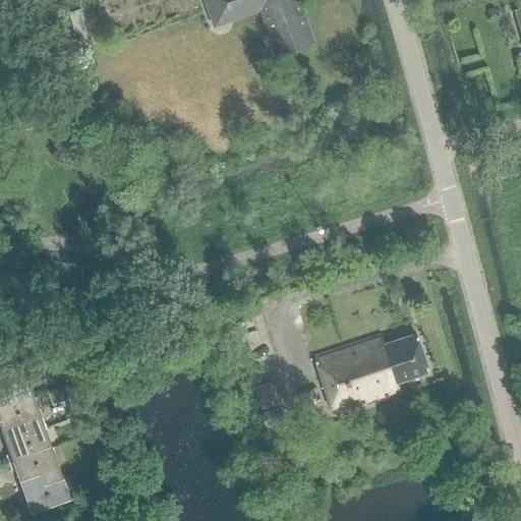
[(201,0),(213,29),(257,12),(274,58),(314,44),(299,0),(201,0)]
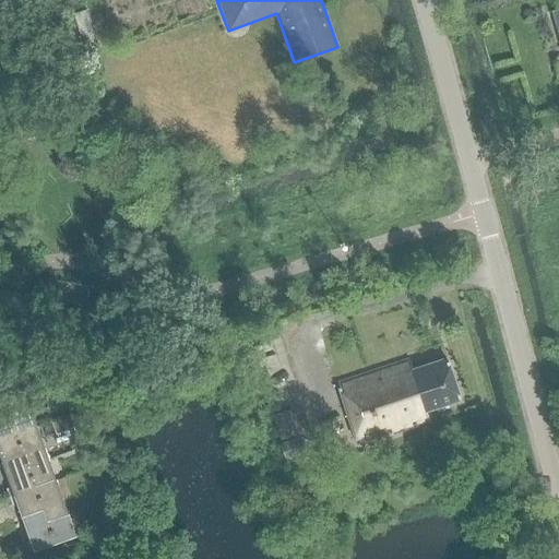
[(425,412),(459,401),(445,359),(412,370),(408,359),(335,384),(356,447),(429,423),(425,412)]
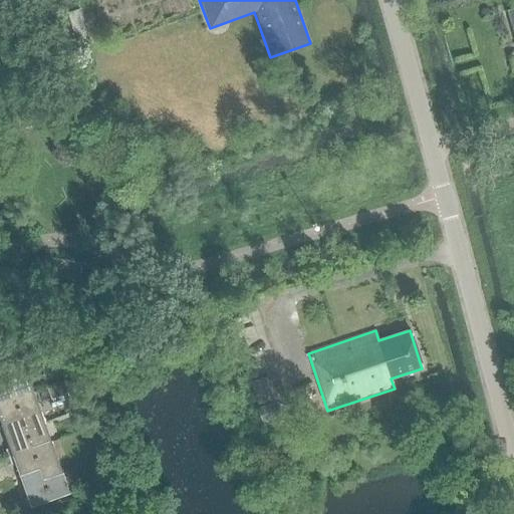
[(0,404),(33,393),(25,372),(0,381),(0,404)]
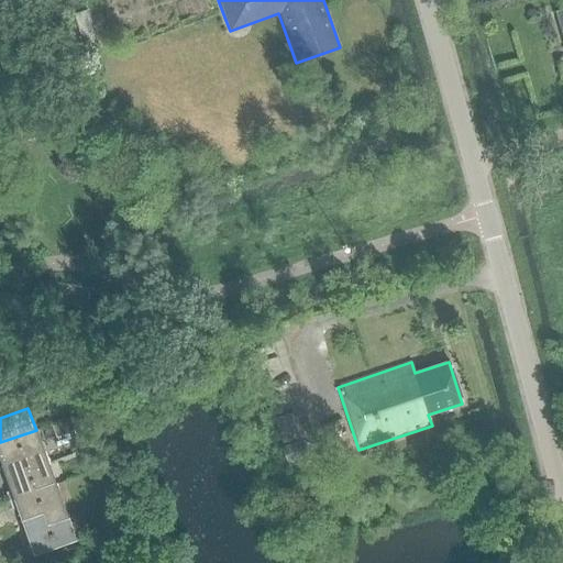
[(0,466),(23,460),(28,472),(48,464),(36,430),(0,442),(0,466)]
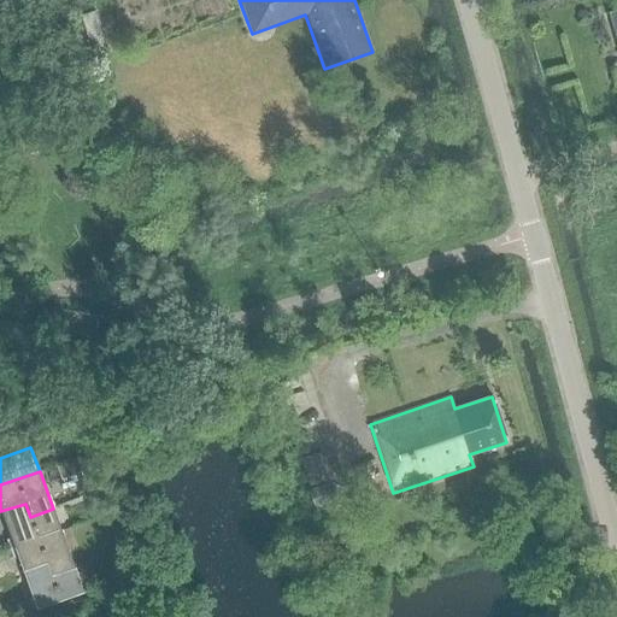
[(315,488),(310,491),(315,506),(336,500),(336,498),(331,483),(315,488)]
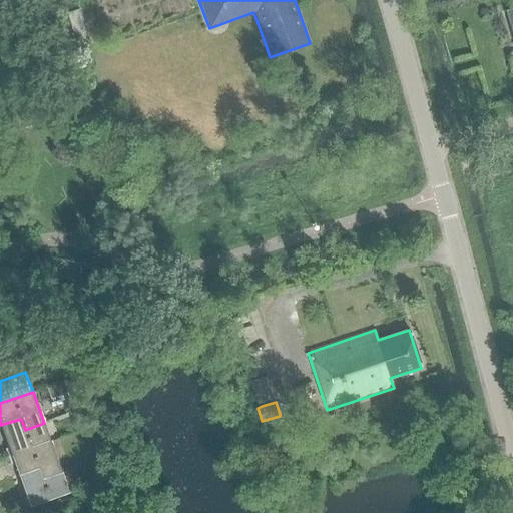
[(4,449),(7,458),(51,442),(44,423),(25,430),(21,419),(0,425),(0,426),(8,448),(4,449)]
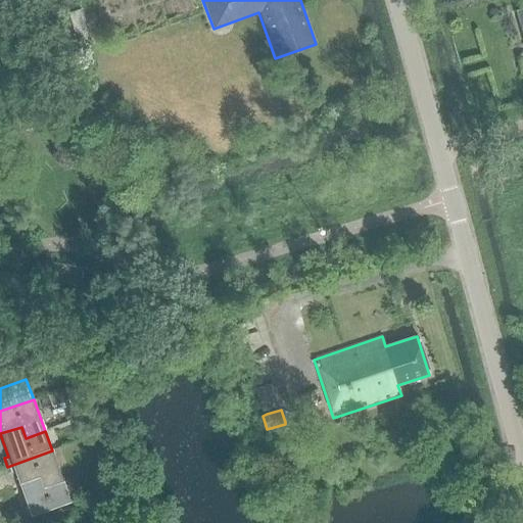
[(44,488),(62,481),(52,450),(7,467),(10,474),(13,473),(17,484),(40,477),(44,488)]
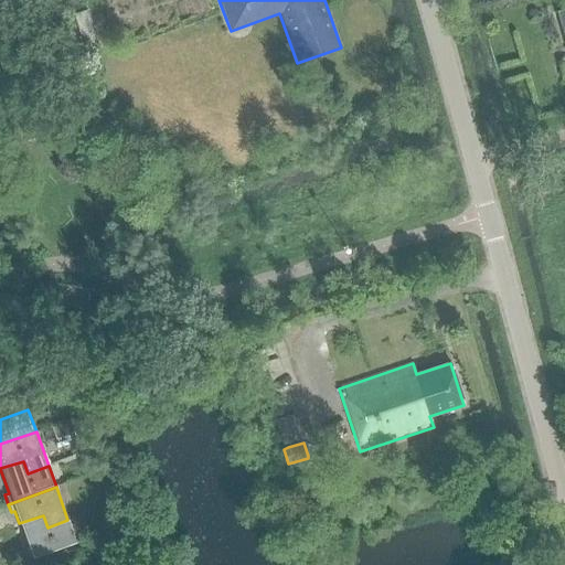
[(76,542),(67,520),(48,528),(43,515),(19,523),(29,548),(24,550),(28,558),(31,556),(32,558),(76,542)]
